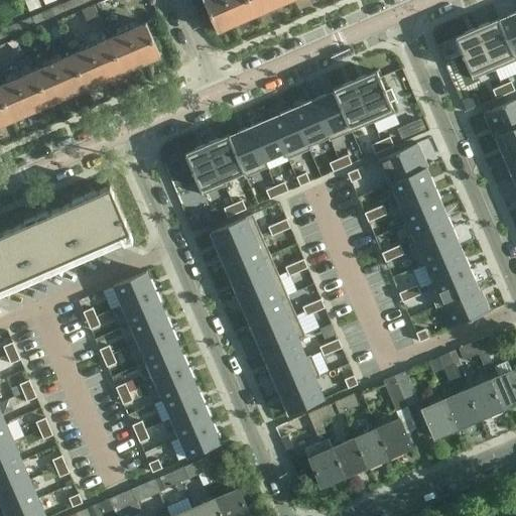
[(0,39),(92,0),(69,0),(0,29),(0,39)]
